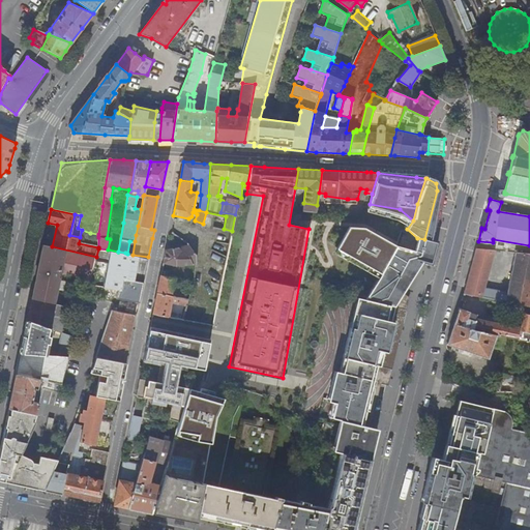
[(90,233),(82,230),(80,237),(79,243),(98,247),(98,237),(98,234),(90,233)]
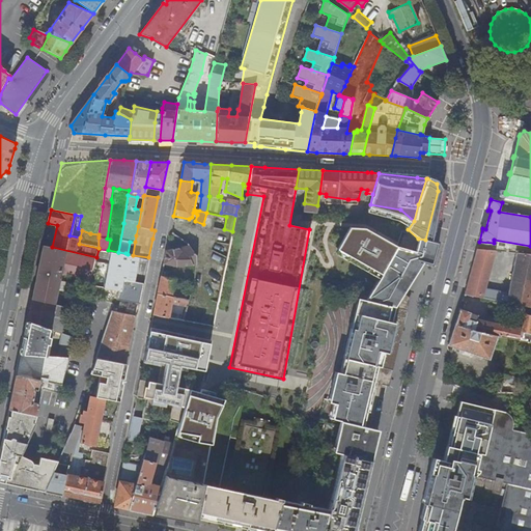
[(397,246),(398,243),(362,232),(355,233),(347,251),(386,267),(397,246)]
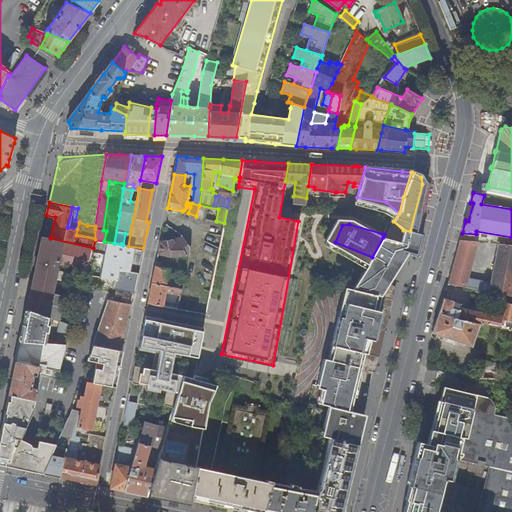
[(400,242),(407,244),(410,231),(403,230),(400,242)]
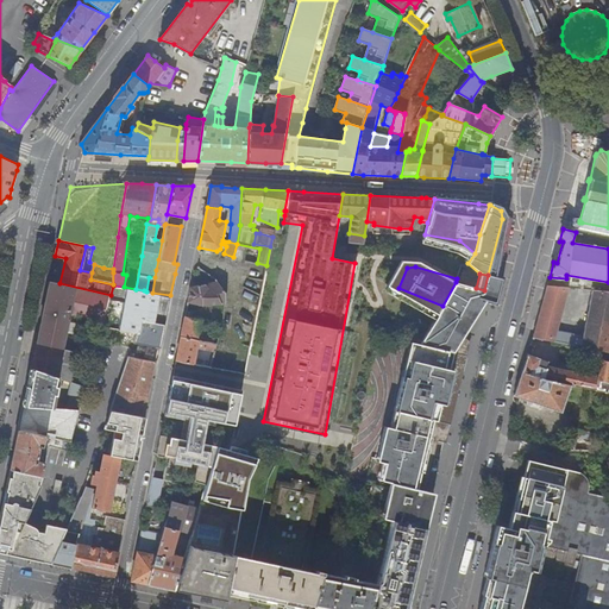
[(69,313),(104,321),(111,295),(60,283),(50,281),(43,313),(37,344),(77,352),(94,356),(98,344),(64,337),(64,333),(67,321),(69,313)]
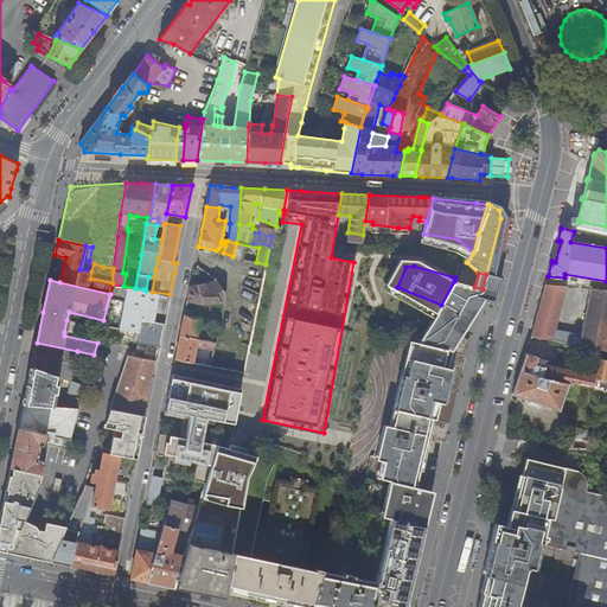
[(216,280),(190,286),(187,300),(203,304),(224,302),(224,292),(216,280)]
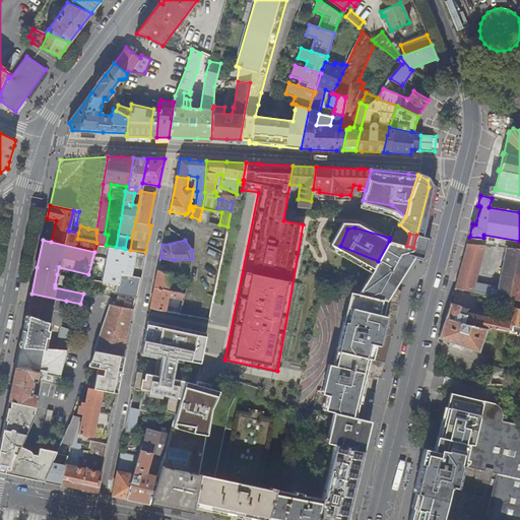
[(406,246),(389,241),(378,261),(371,273),(361,290),(360,294),(387,300),(394,287),(409,264),(413,248),(406,246)]
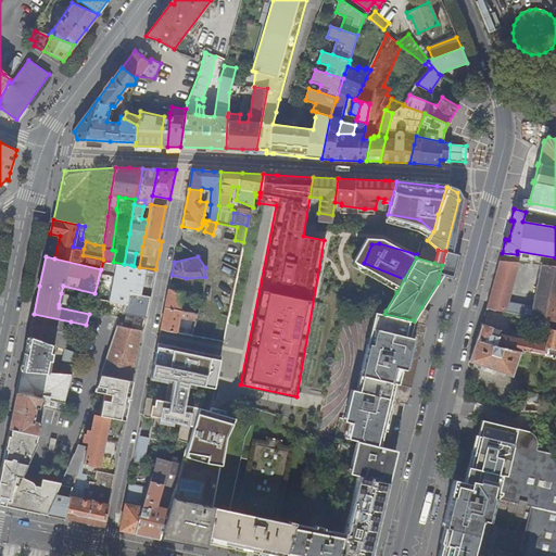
[(141,294),(151,297),(153,283),(155,269),(139,267),(134,266),(131,265),(124,264),(113,262),(103,261),(101,269),(95,293),(93,299),(112,301),(117,278),(129,281),(129,279),(137,280),(144,282),(143,288),(141,294)]
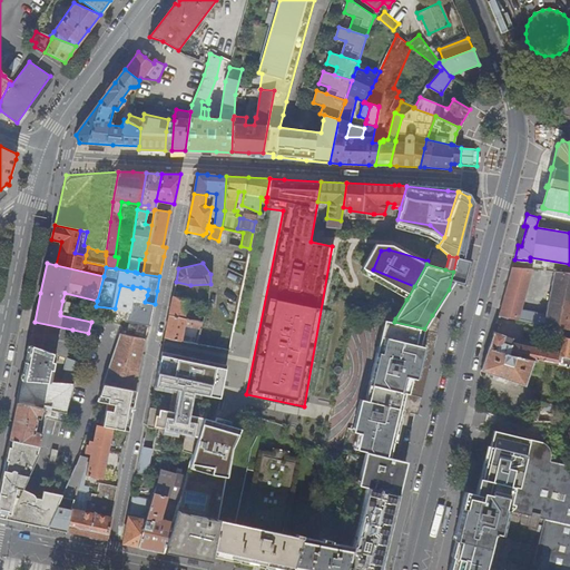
[(533,269),(512,267),(499,315),(519,320),(521,310),(533,269)]
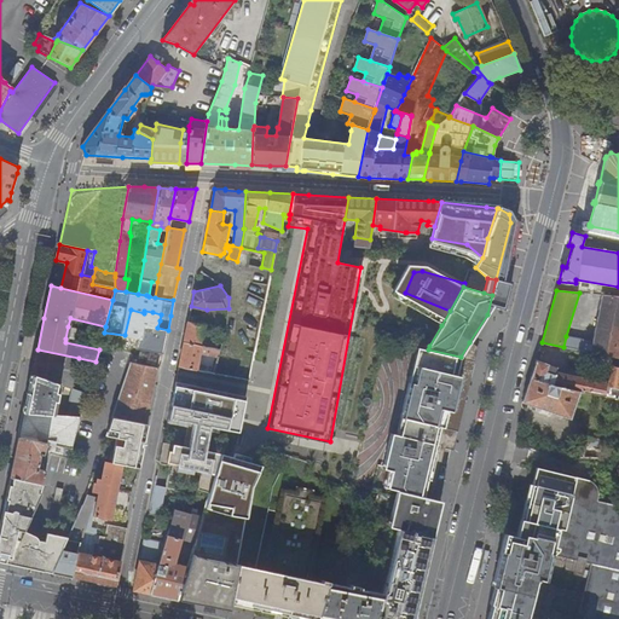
[(593,342),(590,352),(618,358),(618,357),(618,295),(602,294),(593,342)]
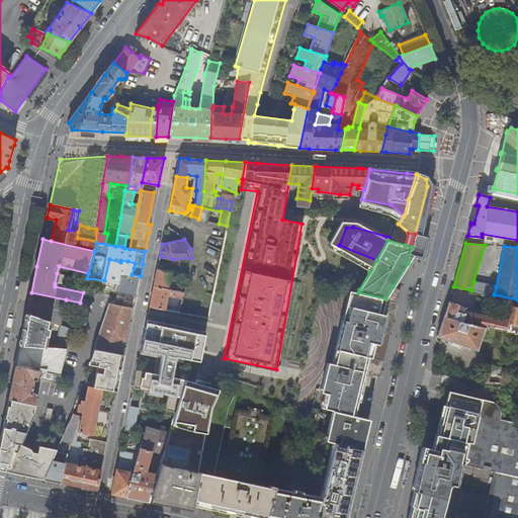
[(206,271),(218,274),(220,260),(209,255),(206,271)]
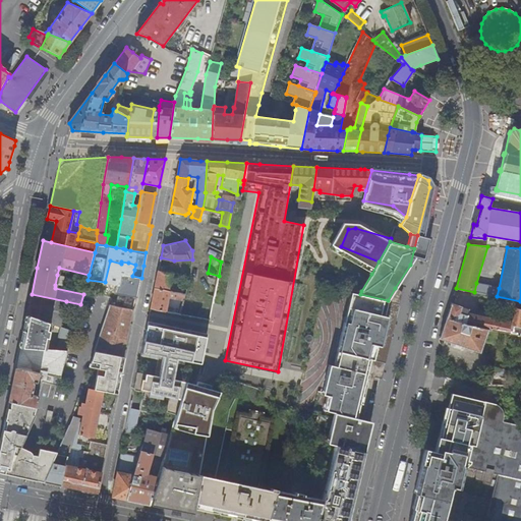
[(168,291),(172,274),(158,271),(155,288),(168,291)]
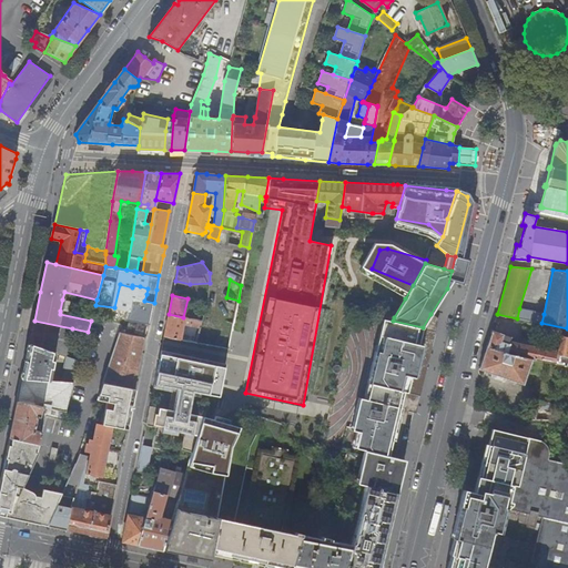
[(62,300),(60,311),(69,312),(71,302),(62,300)]
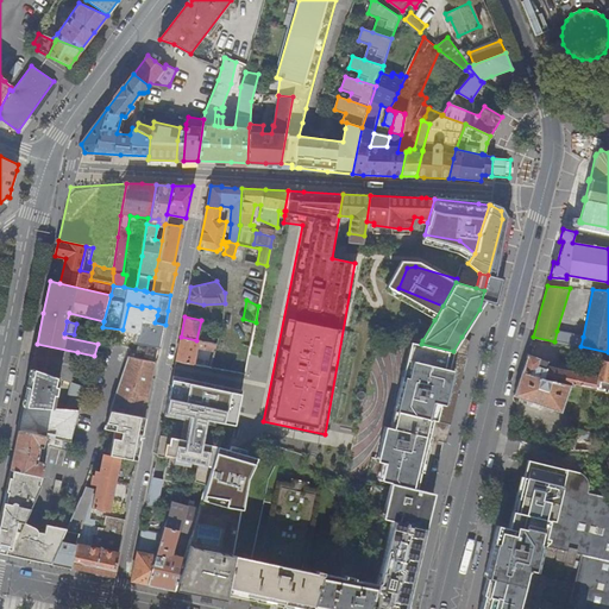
[(557,331),(554,341),(581,346),(583,337),(557,331)]
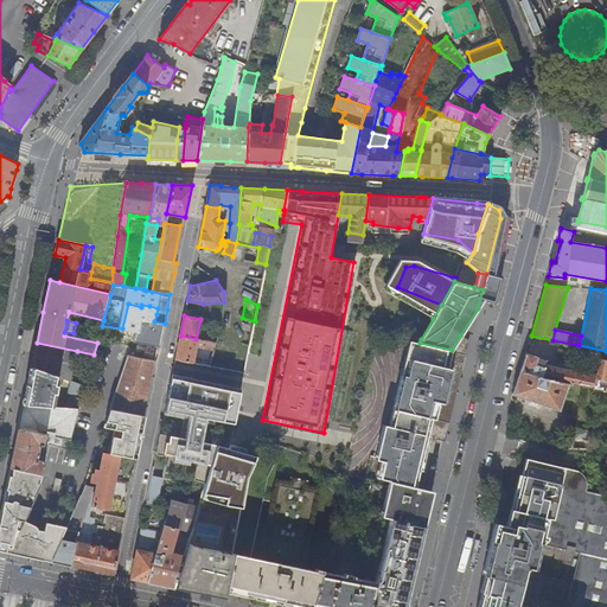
[(161,340),(135,334),(128,356),(154,360),(157,362),(161,340)]
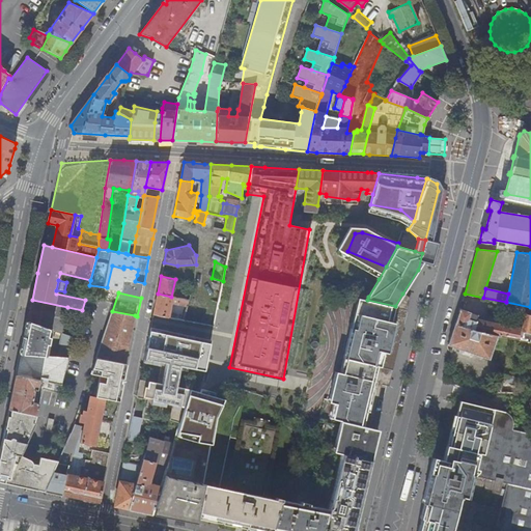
[(172,302),(187,305),(189,301),(171,297),(158,294),(154,313),(169,317),(172,302)]
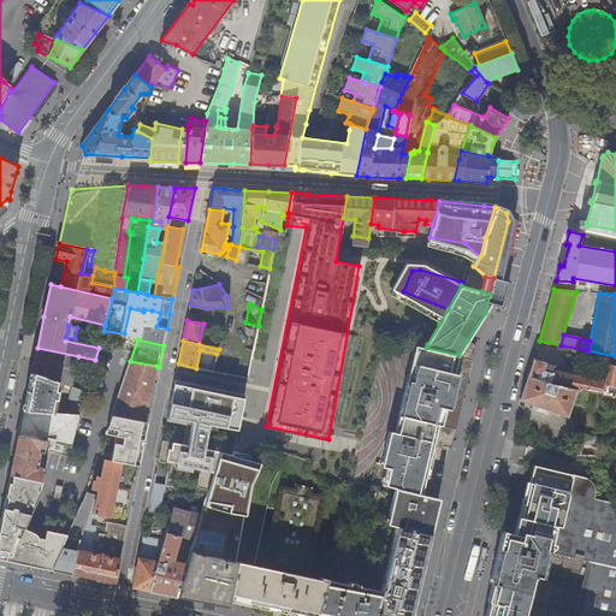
[(475,345),(467,341),(458,355),(472,359),(475,345)]
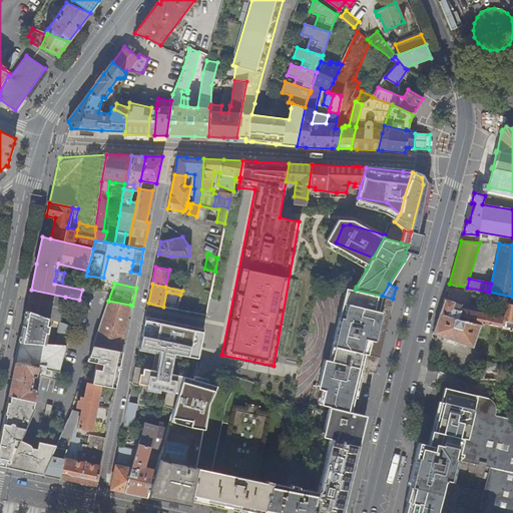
[(321,405),(328,406),(351,412),(355,397),(360,399),(363,384),(355,382),(356,375),(360,376),(362,369),(367,370),(372,345),(375,345),(383,312),(379,311),(382,297),(382,296),(355,290),(356,287),(354,290),(349,289),(343,318),(339,317),(332,346),(334,346),(331,361),(325,359),(318,389),(324,390),(321,405)]
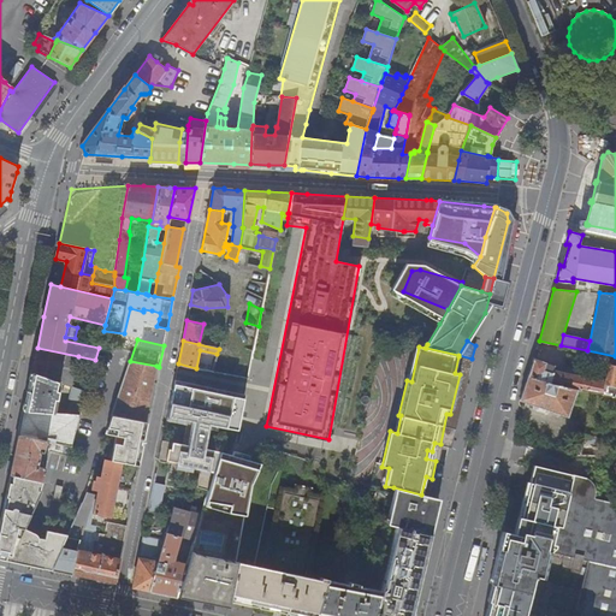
[(76,366),(78,356),(37,348),(35,356),(31,372),(39,374),(60,383),(71,386),(76,366)]
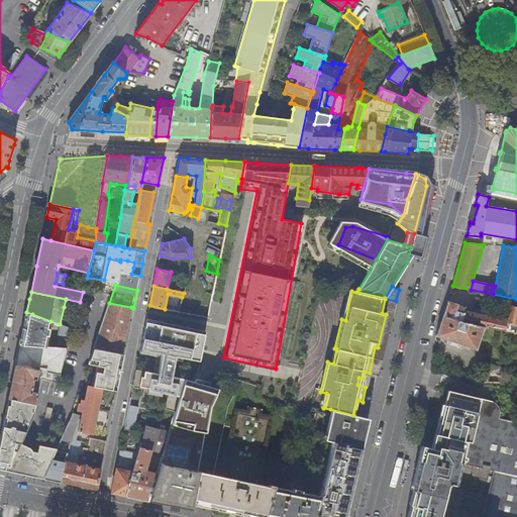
[(375,347),(370,373),(369,373),(379,375),(396,301),(385,298),(385,299),(382,313),(386,314),(378,347),(375,347)]
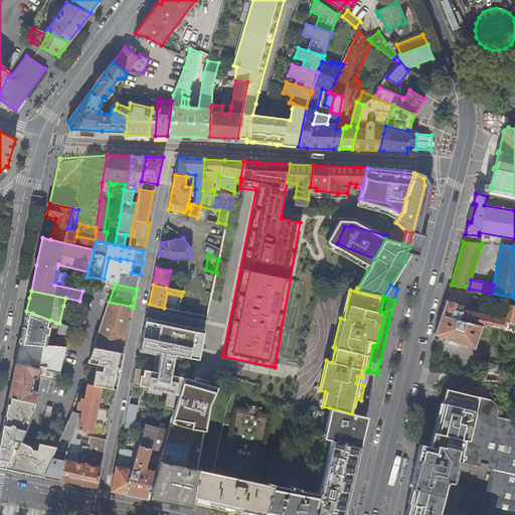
[(65,298),(63,306),(77,310),(79,301),(65,298)]
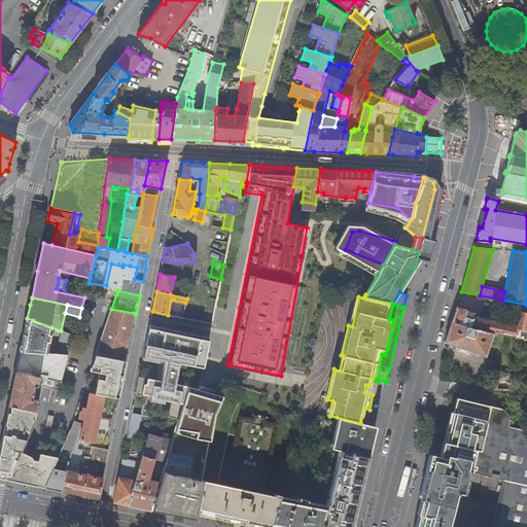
[(475,313),(456,307),(452,321),(493,334),(518,339),(526,340),(526,312),(520,311),(517,326),(473,317),(475,313)]
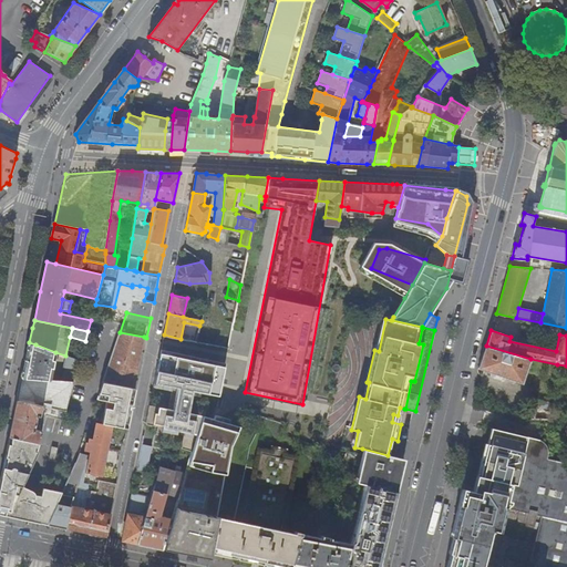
[(133,388),(144,337),(120,332),(103,381),(133,388)]
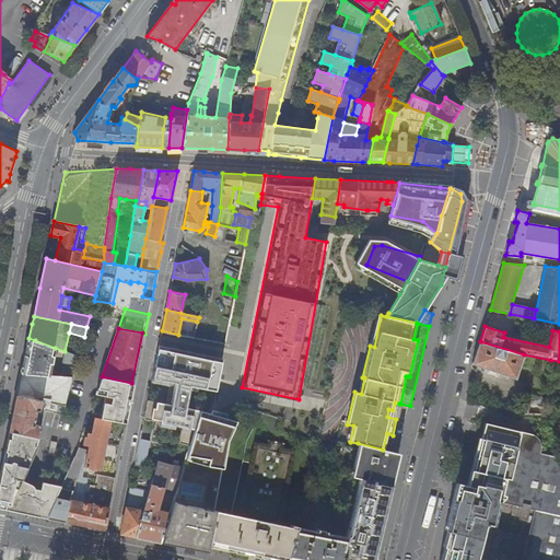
[(48,375),(55,348),(35,340),(28,338),(23,364),(22,373),(48,375)]
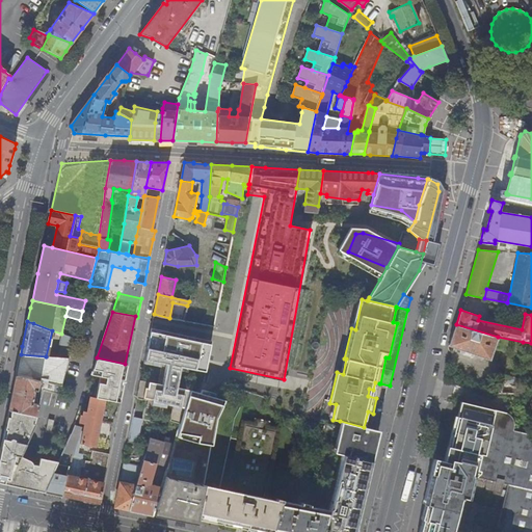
[(489,360),(498,337),(456,324),(449,345),(489,360)]
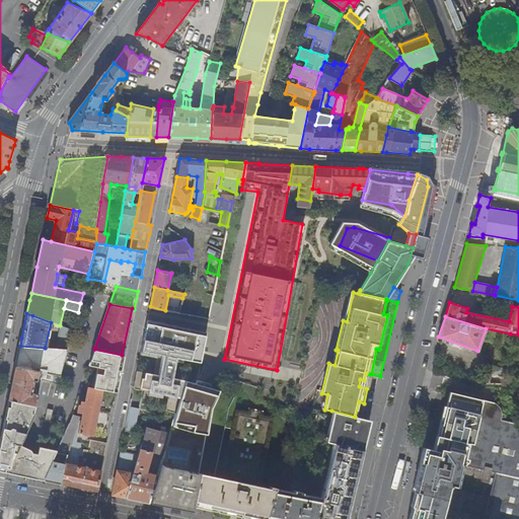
[(61,325),(55,349),(68,350),(73,329),(61,325)]
